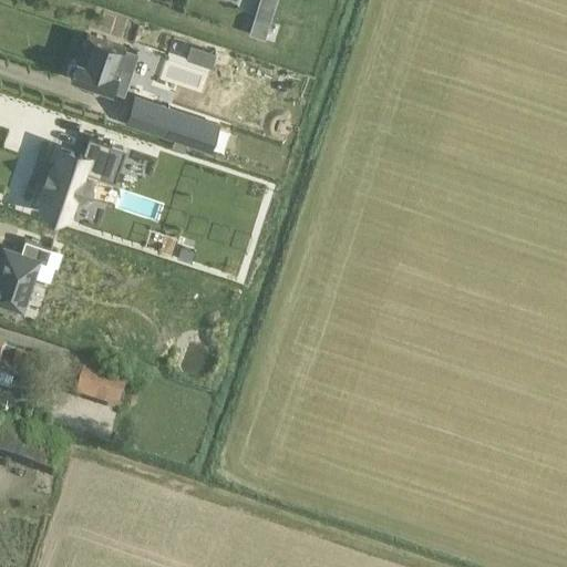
[(126,48),(107,42),(88,34),(79,59),(76,58),(70,75),(112,90),(126,48)]
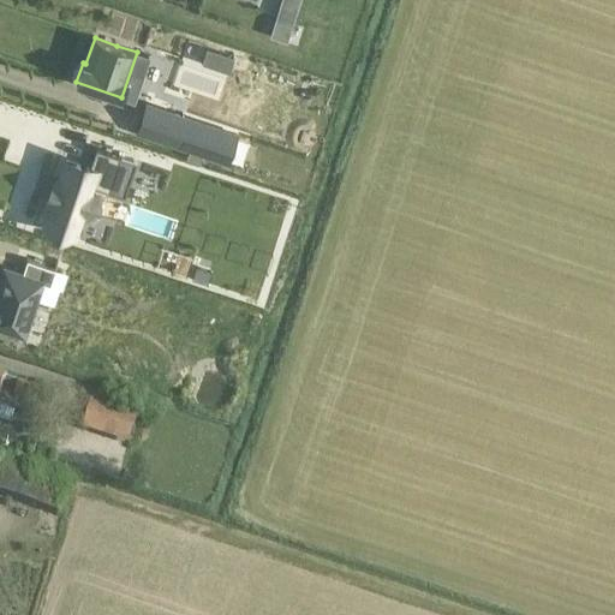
[(145,101),(135,133),(189,153),(186,159),(201,162),(202,156),(228,166),(239,133),(145,101)]
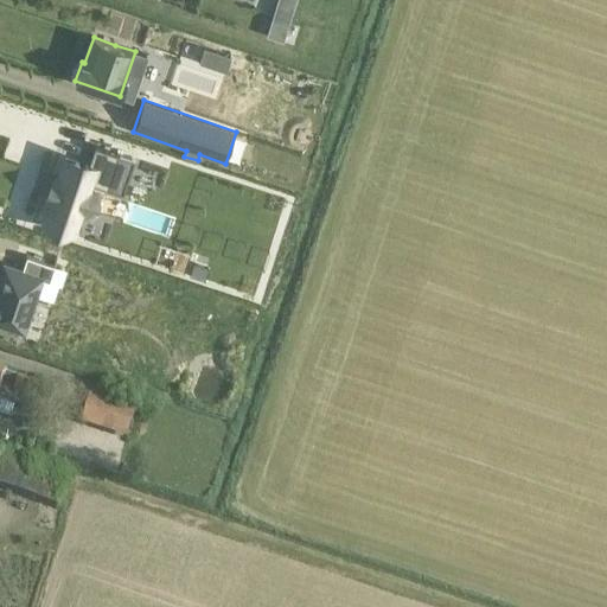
[(51,200),(44,222),(74,231),(81,211),(84,212),(90,215),(97,192),(93,191),(91,191),(94,185),(108,190),(123,195),(129,177),(135,159),(120,154),(95,146),(88,166),(65,159),(58,179),(56,179),(49,200),(51,200)]
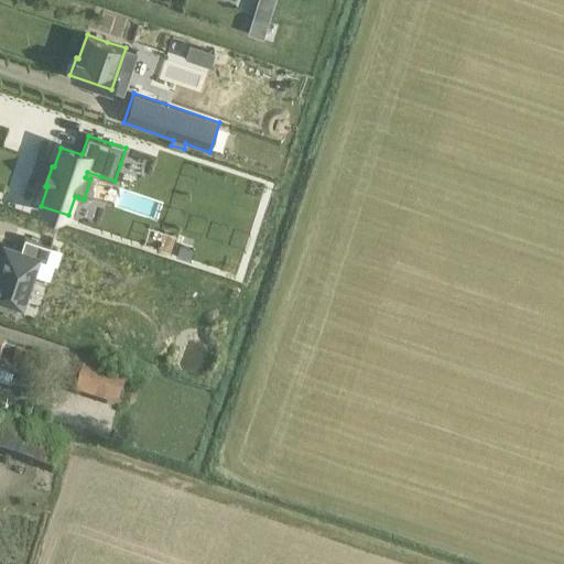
[(21,253),(2,248),(0,255),(0,304),(22,312),(38,260),(44,262),(49,248),(46,247),(24,240),(21,253)]
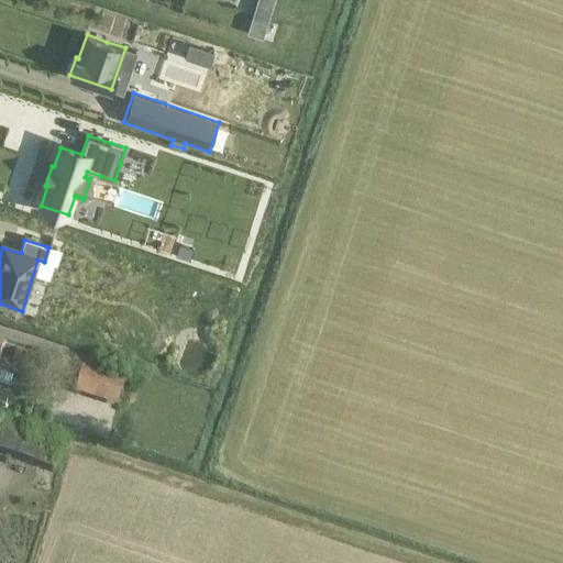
[(194,249),(179,245),(176,256),(189,261),(194,249)]
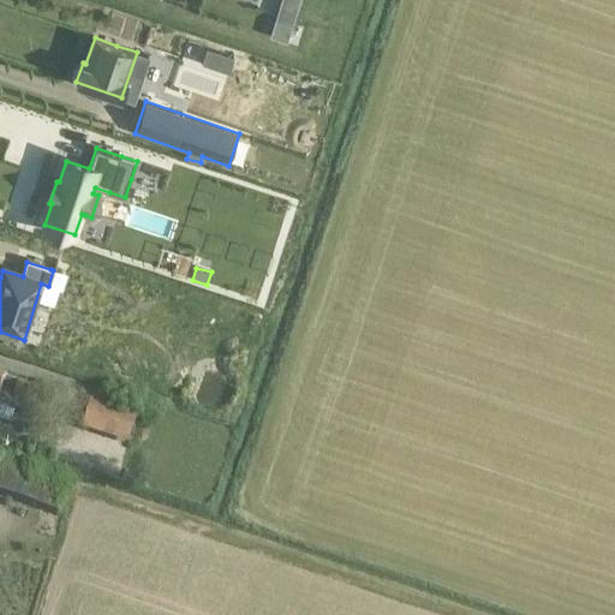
[(0,418),(11,423),(15,410),(31,415),(39,392),(0,378),(0,418)]
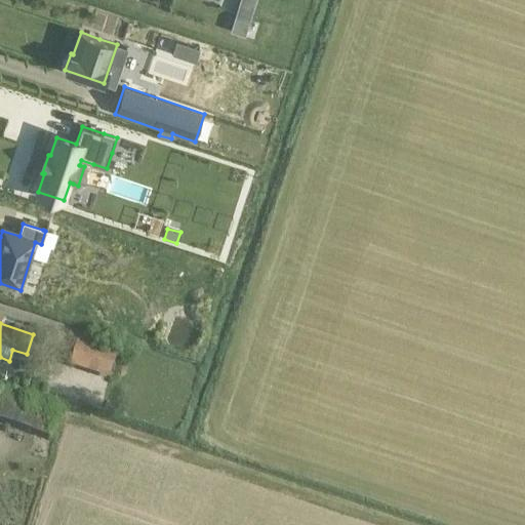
[(71,368),(110,380),(117,353),(79,340),(71,368)]
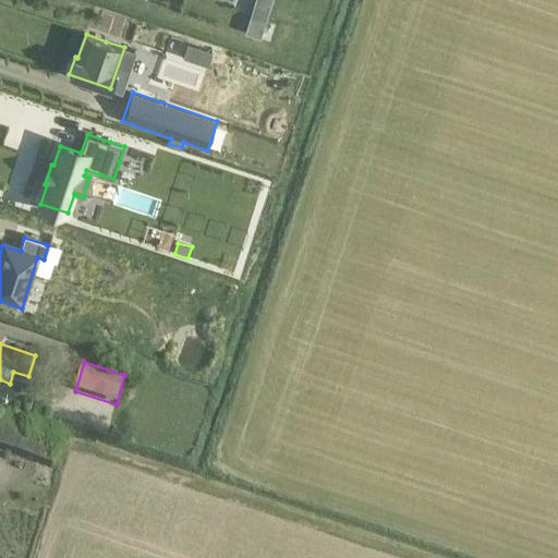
[(62,439),(55,436),(0,415),(0,449),(43,465),(53,470),(62,439)]
